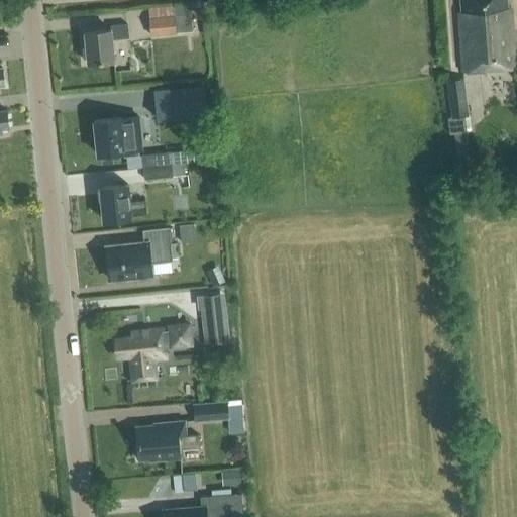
[(460,74),(514,72),(511,12),(506,12),(505,0),(461,0),(462,14),(458,14),(460,74)]
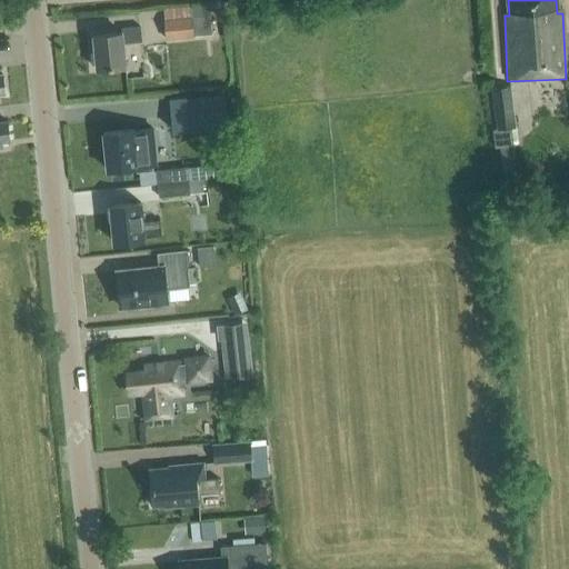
[(163,21),(166,40),(212,36),(209,9),(190,11),(191,18),(163,21)]
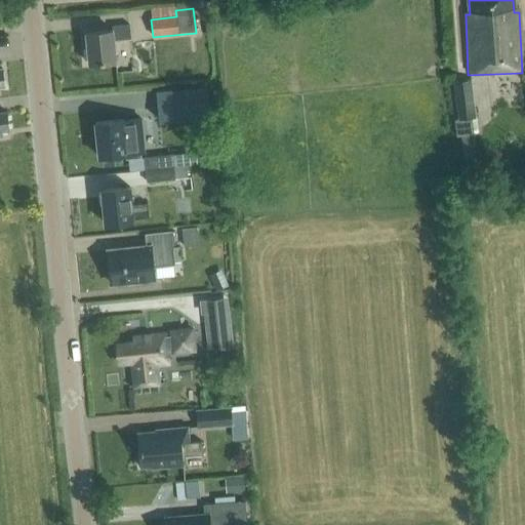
[(113,41),(129,39),(127,26),(111,28),(111,32),(86,34),(88,65),(91,65),(91,69),(102,68),(101,64),(115,62),(113,41)]
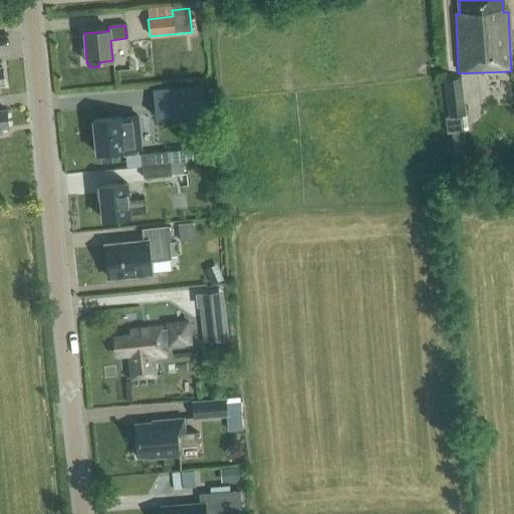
[(469,155),(464,117),(460,82),(444,84),(449,119),(445,119),(447,134),(452,133),(455,157),(469,155)]
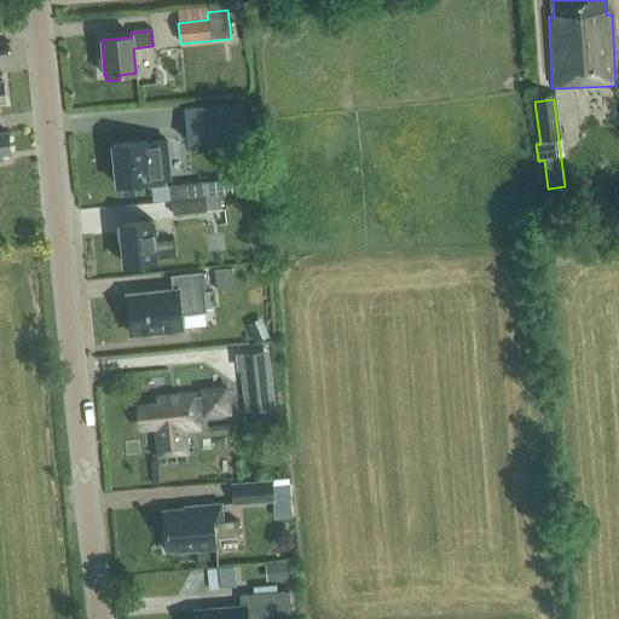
[(244,106),(185,111),(187,143),(247,137),(244,106)]
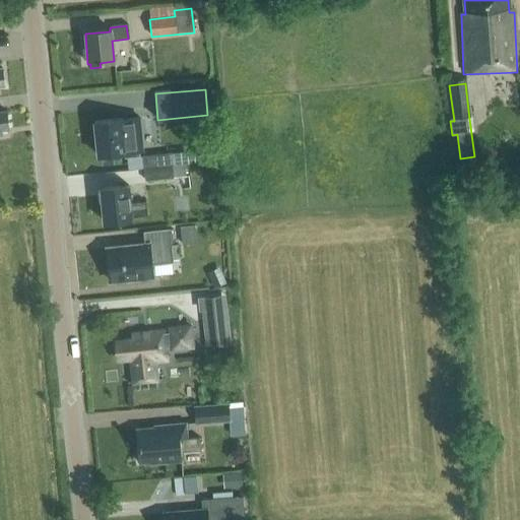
[(0,134),(1,135),(0,129),(8,129),(6,110),(0,110),(0,134)]
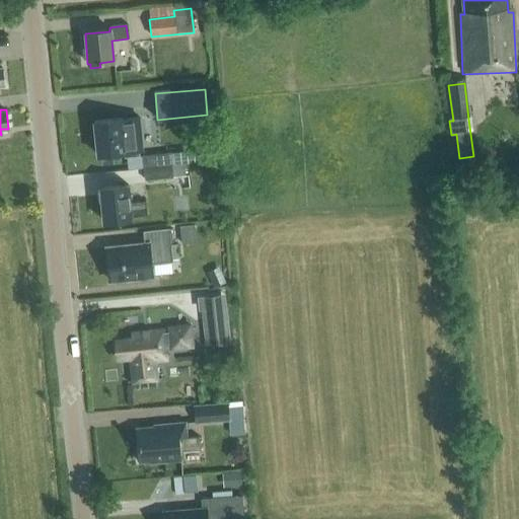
[(142,155),(140,134),(138,118),(93,122),(96,156),(125,153),(125,156),(142,155)]
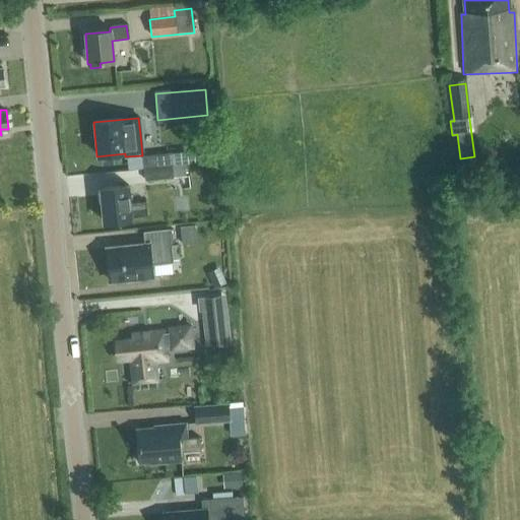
[(205,150),(195,151),(196,164),(206,163),(205,150)]
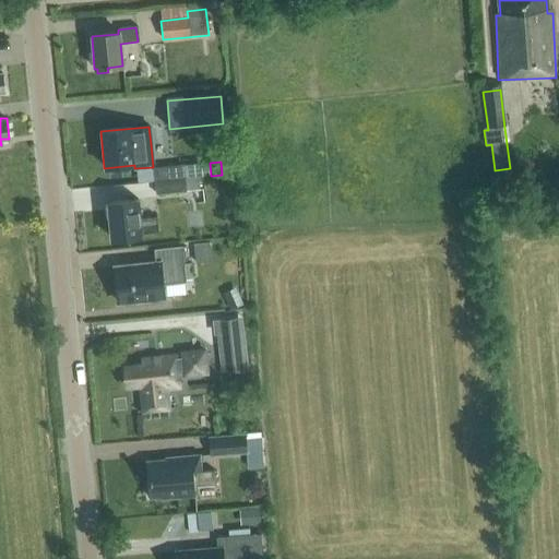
[(153,169),(154,181),(186,178),(183,166),(153,169)]
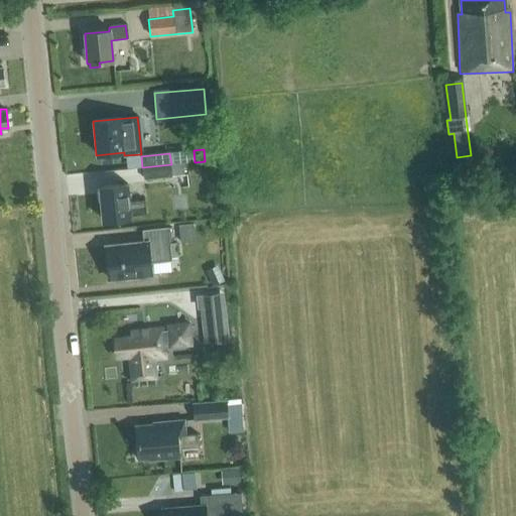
[(183,163),(171,164),(142,167),(144,180),(172,177),(172,175),(184,173),(183,163)]
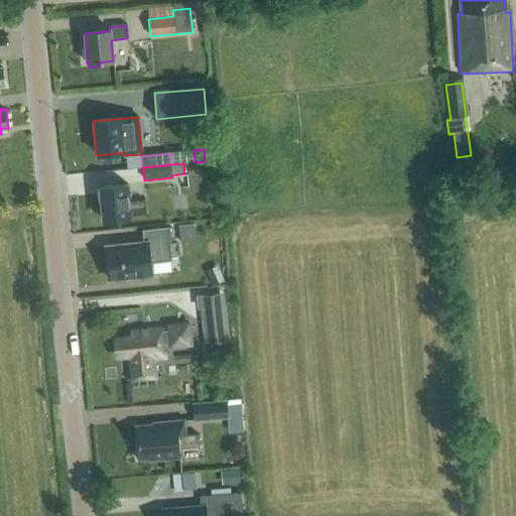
[(130,216),(146,215),(144,201),(128,202),(127,183),(99,186),(103,221),(130,219),(130,216)]
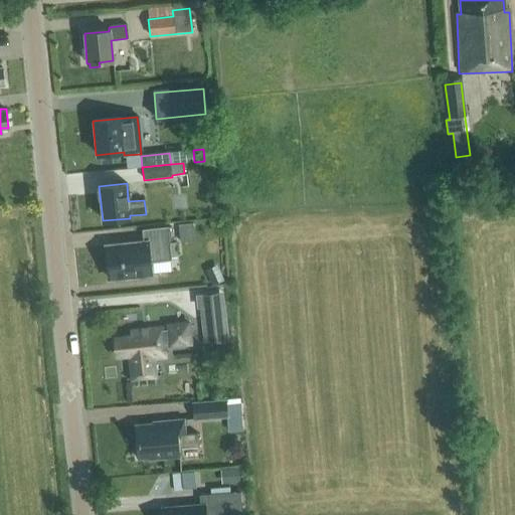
[(179,224),(180,241),(194,240),(192,223),(179,224)]
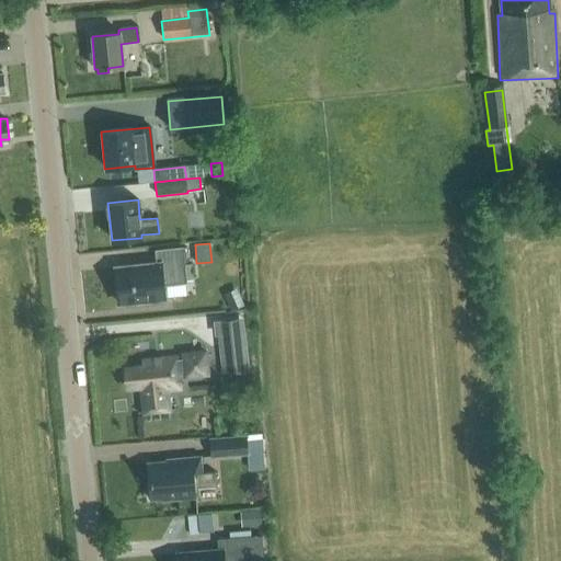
[(163,286),(185,284),(182,249),(157,251),(158,264),(115,268),(118,302),(165,298),(163,286)]
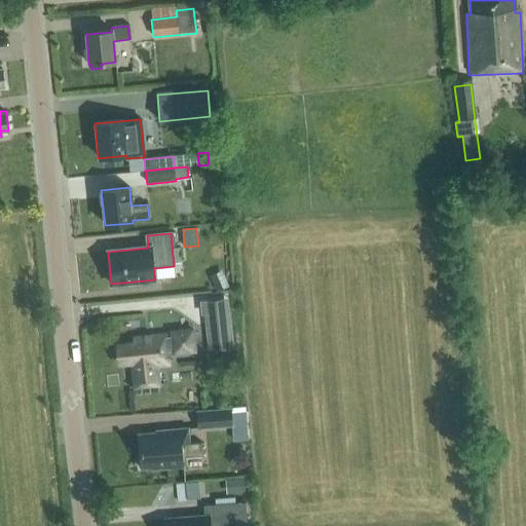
[(180,248),(172,249),(174,264),(181,263),(180,248)]
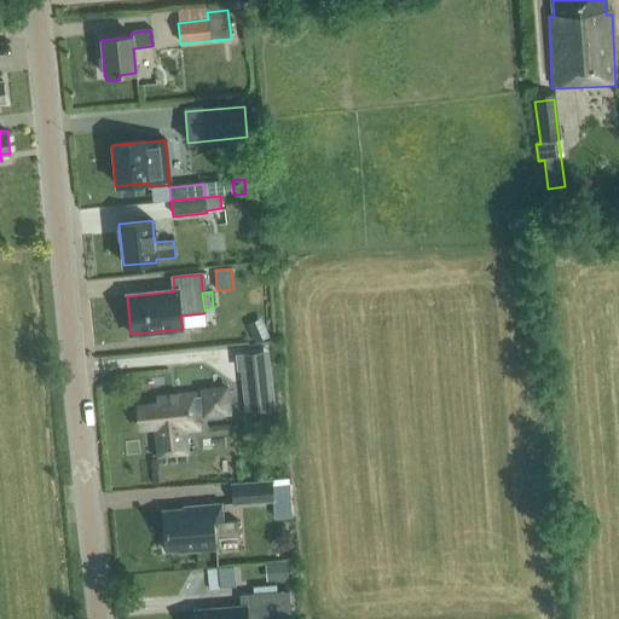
[(271,335),(262,318),(249,324),(259,341),(271,335)]
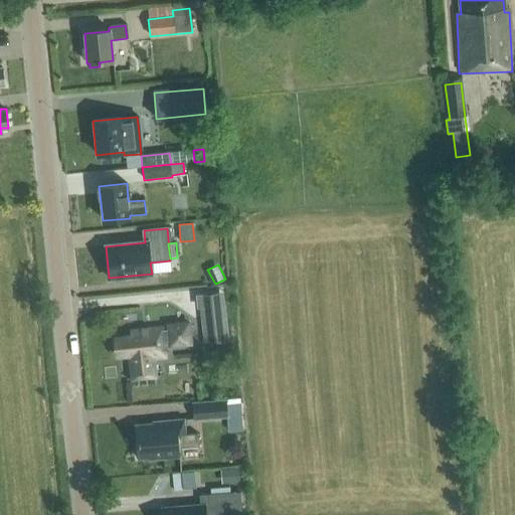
[(202,345),(226,342),(222,294),(197,297),(202,345)]
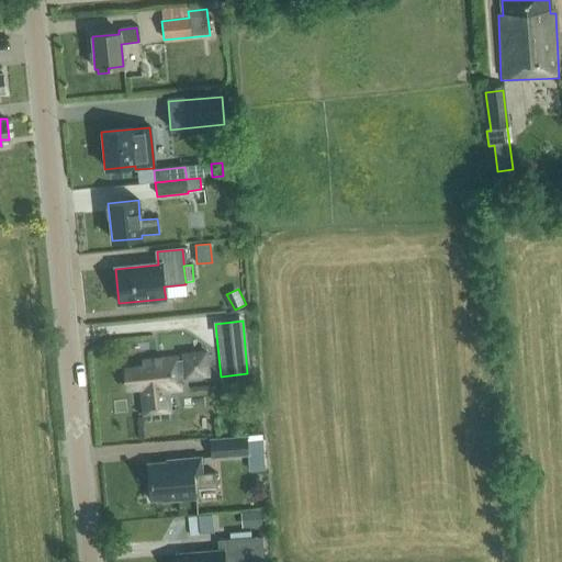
[(172,408),(167,409),(166,391),(178,390),(177,373),(181,373),(181,378),(206,375),(204,350),(179,352),(180,358),(176,359),(176,357),(141,360),(142,366),(123,368),(125,389),(139,388),(142,412),(136,413),(136,414),(172,411),(172,408)]
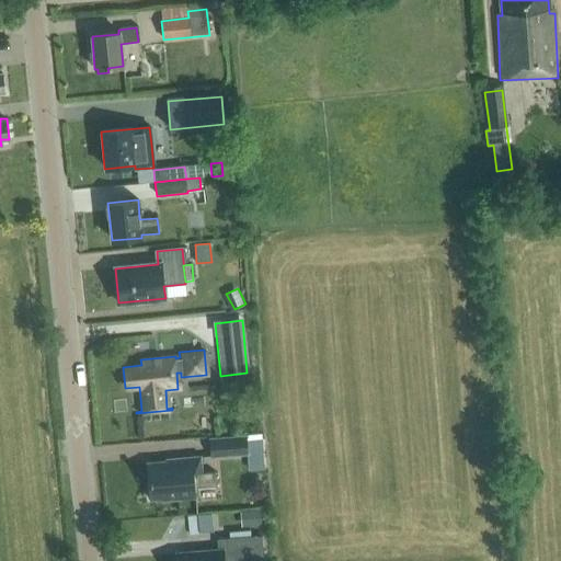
[(243,423),(222,425),(222,436),(244,434),(243,423)]
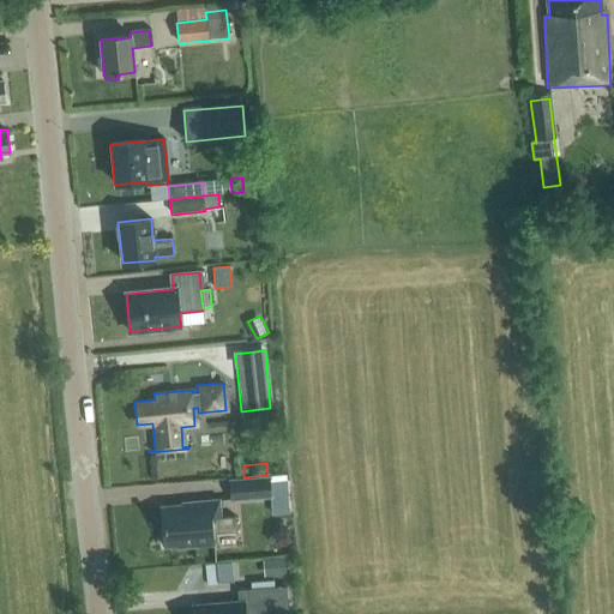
[(228,481),(229,500),(270,497),(269,477),(228,481)]
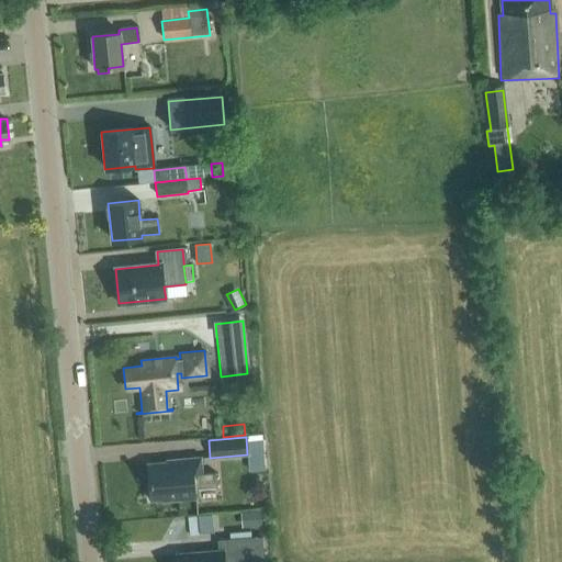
[(175,461),(146,464),(148,484),(146,484),(147,496),(149,496),(149,501),(163,499),(163,502),(195,498),(194,489),(215,487),(214,473),(201,474),(199,458),(175,460),(175,461)]
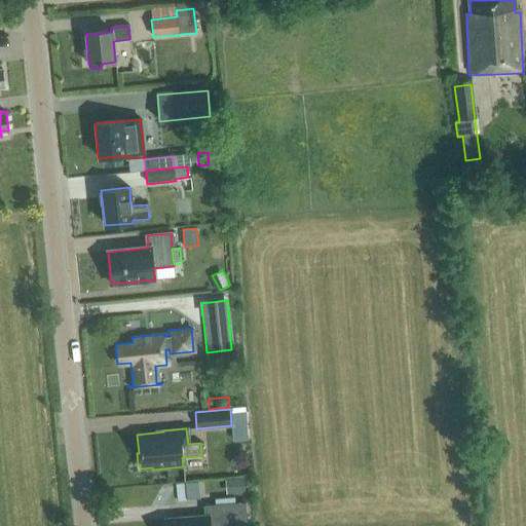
[(243,493),(242,479),(226,480),(227,494),(243,493)]
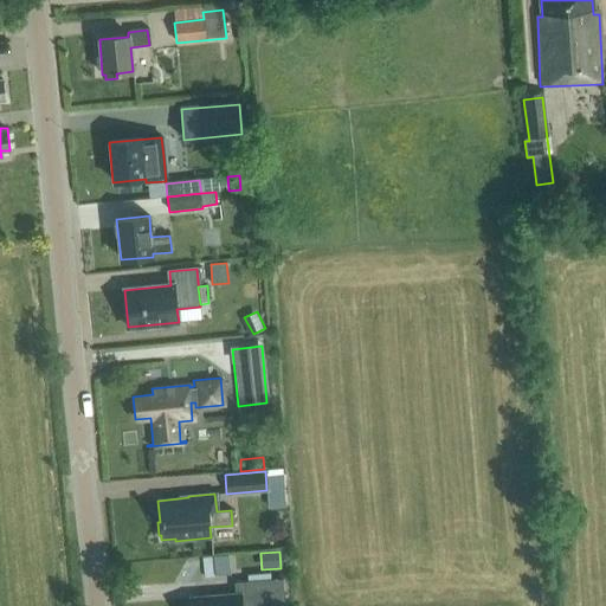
[(230,574),(227,555),(213,556),(214,575),(230,574)]
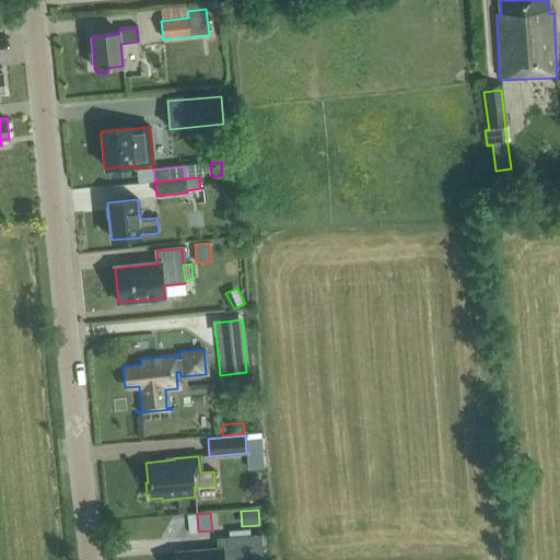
[(242,559),(243,556),(264,555),(261,536),(216,538),(217,551),(175,555),(174,559),(242,559)]
